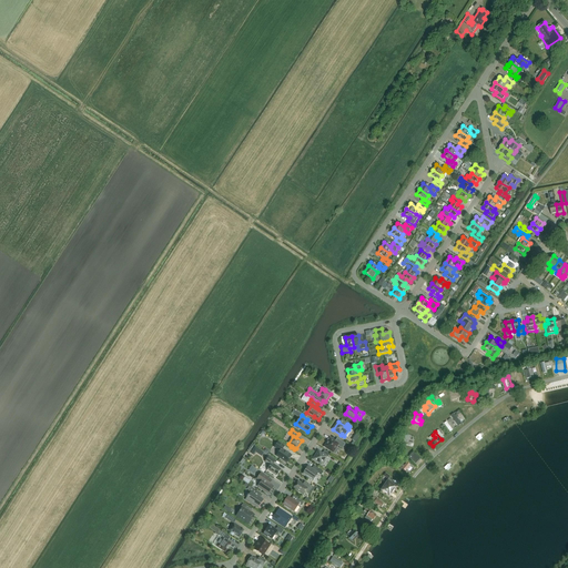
[(404,433),(403,436),(404,437),(403,444),(413,447),(415,443),(409,440),(411,435),(404,433)]
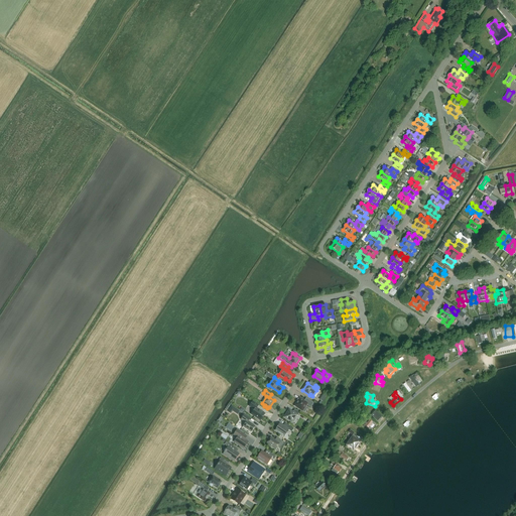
[(295,403),(294,406),(295,407),(302,411),(306,405),(310,407),(313,403),(305,398),(303,400),(299,398),(295,403)]
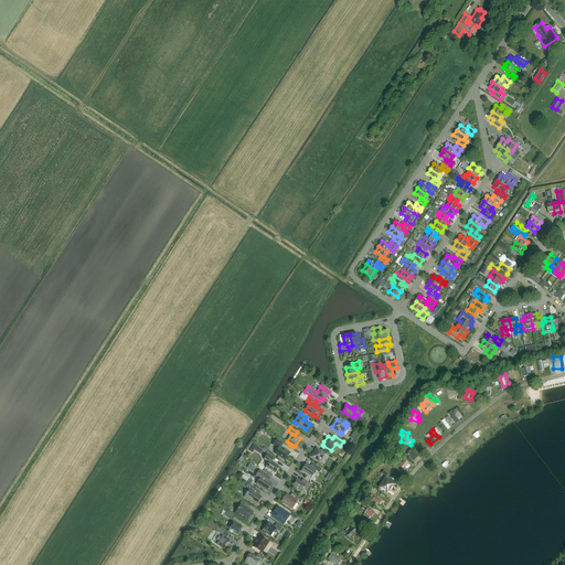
[(285,460),(290,454),(280,447),(283,444),(277,439),(273,445),(278,449),(275,454),(285,460)]
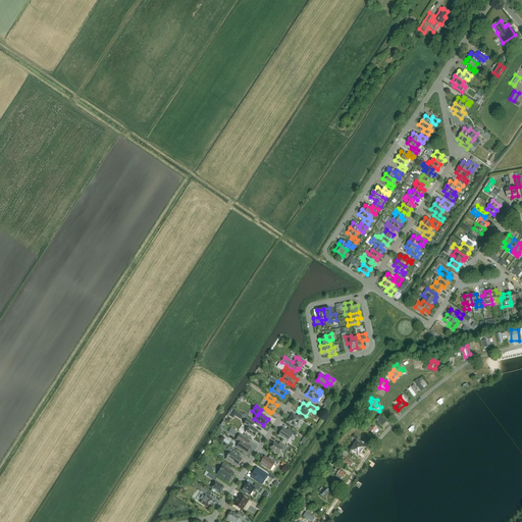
[(288,422),(295,427),(300,420),(301,421),(303,418),(298,414),(296,417),(293,415),(288,422)]
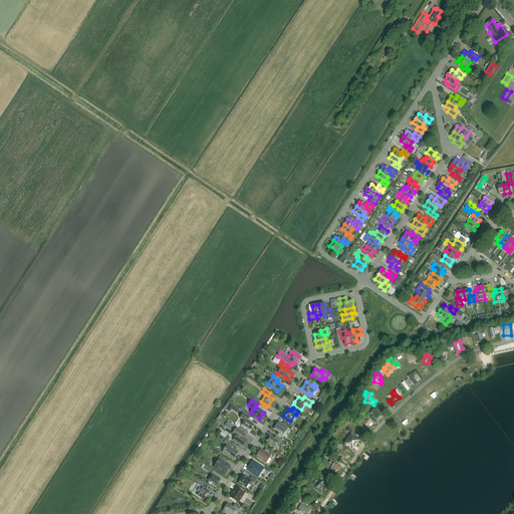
[(379,414),(373,409),(369,414),(374,419),(379,414)]
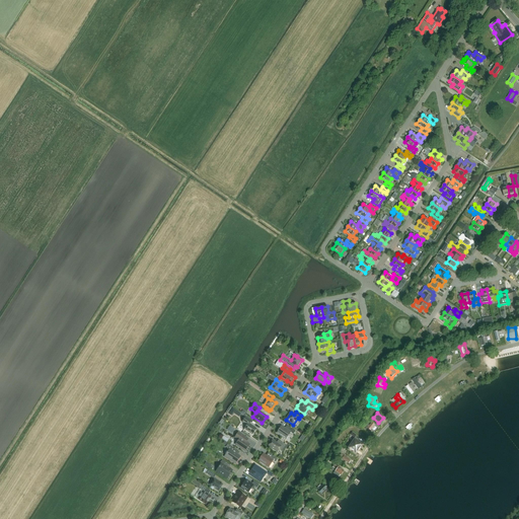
[(252,435),(256,429),(249,425),(251,422),(245,418),(242,422),(246,425),(244,429),(252,435)]
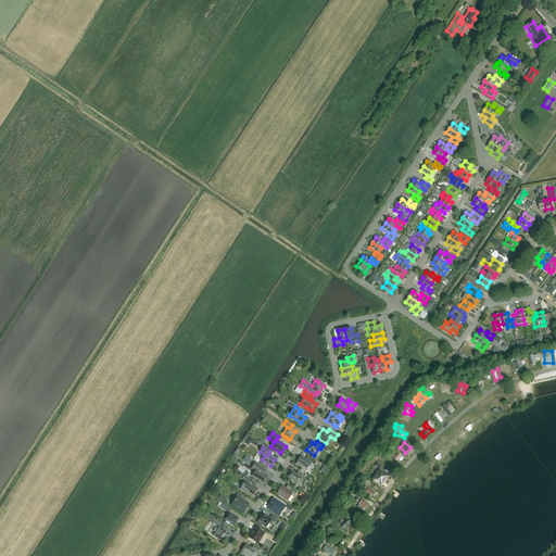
[(396,462),(402,455),(399,452),(395,456),(393,454),(390,459),(392,460),(393,459),(396,462)]
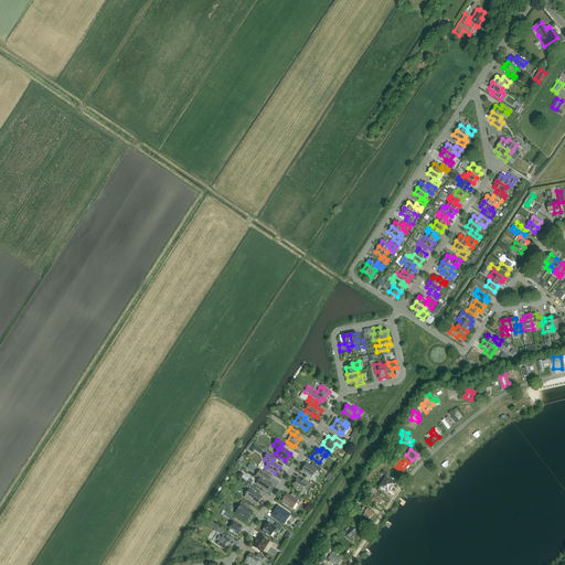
[(256,467),(251,464),(247,468),(249,470),(249,471),(253,472),(256,467)]
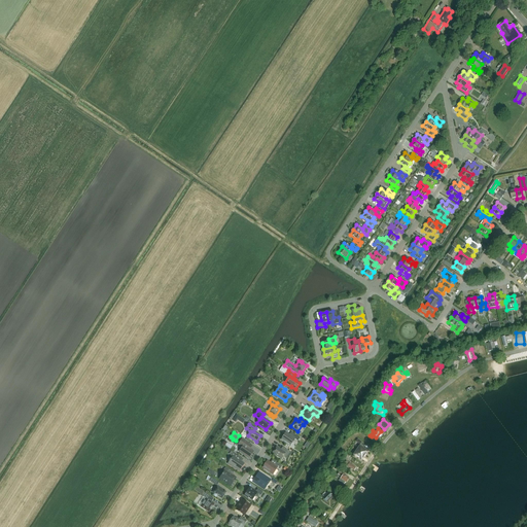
[(281,440),(289,446),(294,438),(297,441),(300,437),(293,433),(291,436),(286,432),(281,440)]
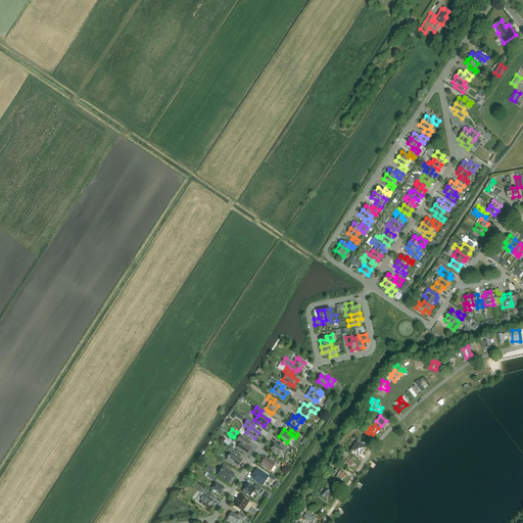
[(248,441),(240,436),(237,439),(238,440),(239,441),(237,443),(237,444),(239,445),(237,448),(247,455),(251,448),(247,445),(247,444),(248,441)]
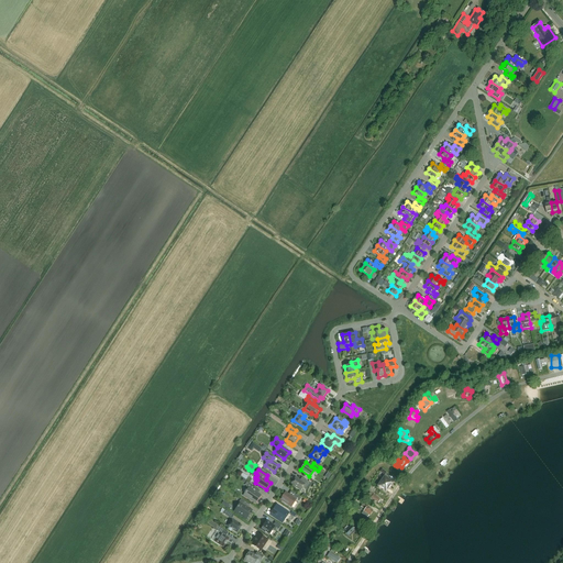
[(290,484),(300,490),(302,487),(306,489),(310,483),(304,478),(301,482),(296,477),(290,484)]
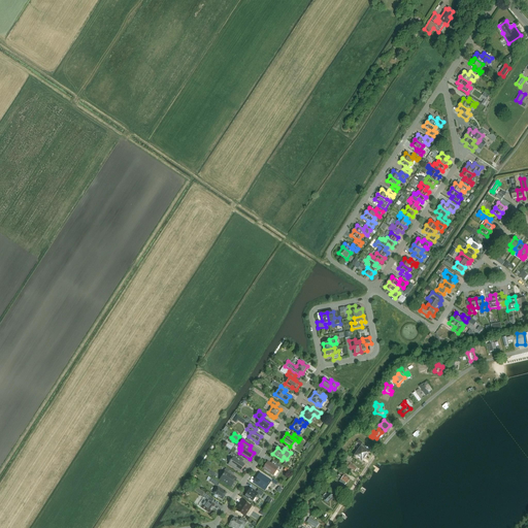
[(361,459),(366,453),(360,449),(355,455),(361,459)]
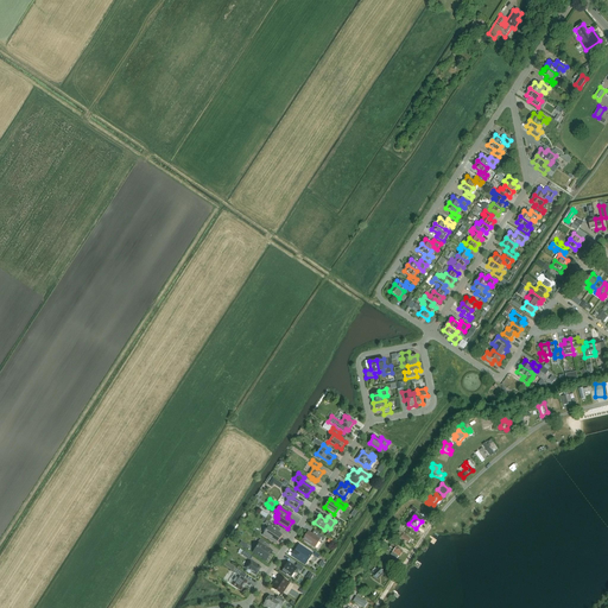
[(268,521),(268,523),(266,521),(265,524),(268,527),(263,536),(276,544),(282,536),(273,530),(276,526),(268,521)]
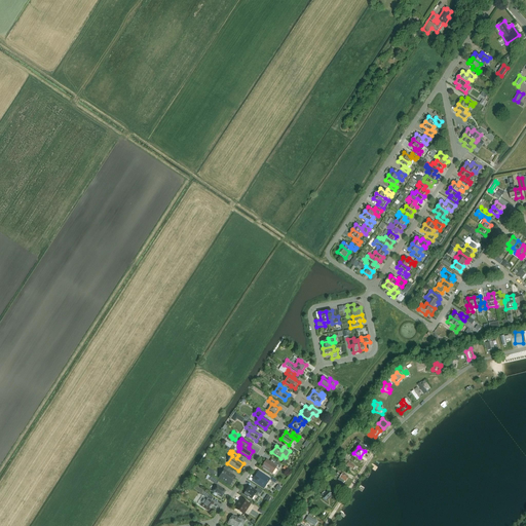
[(266,460),(262,466),(272,474),(276,466),(279,468),(282,465),(276,461),(274,464),(266,460)]
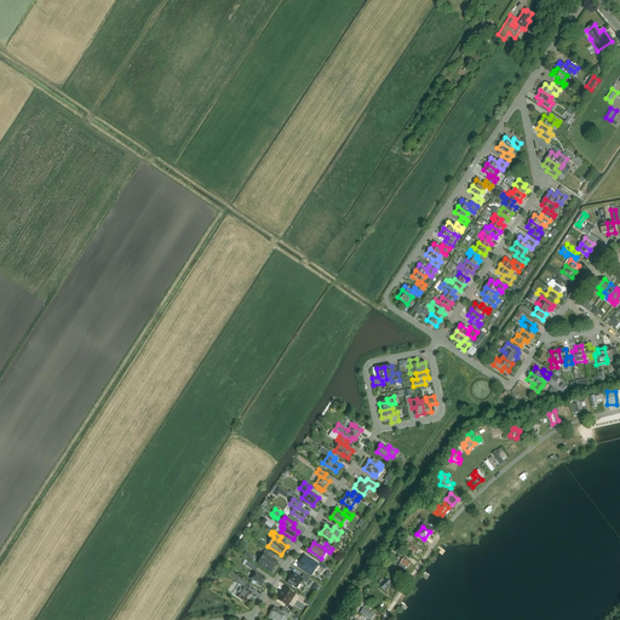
[(419,550),(411,545),(408,543),(405,546),(417,555),(419,550)]
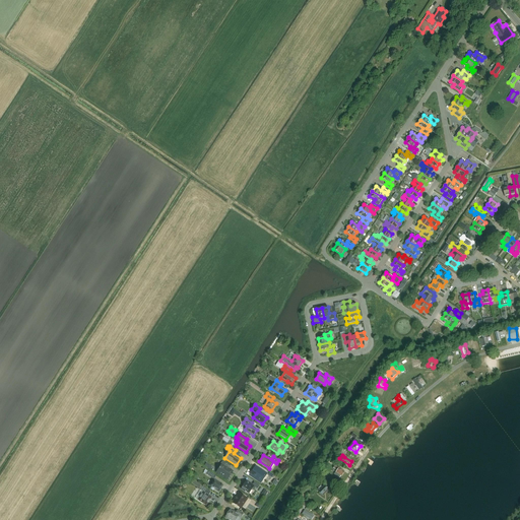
[(229,465),(222,461),(220,464),(221,465),(216,472),(220,475),(223,477),(223,476),(228,479),(233,472),(226,468),(229,465)]
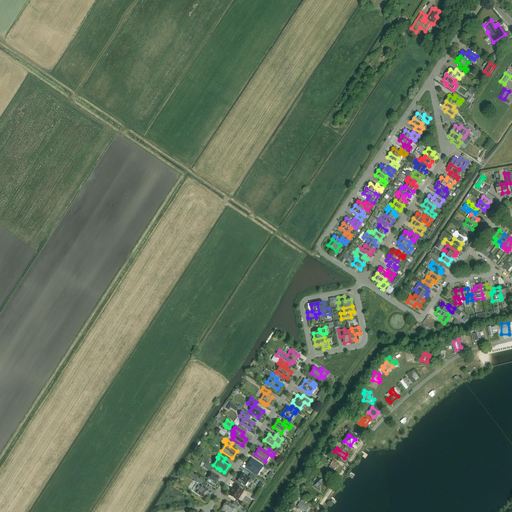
[(340,464),(333,460),(330,458),(328,461),(331,463),(329,467),(334,471),(335,469),(336,469),(340,464)]
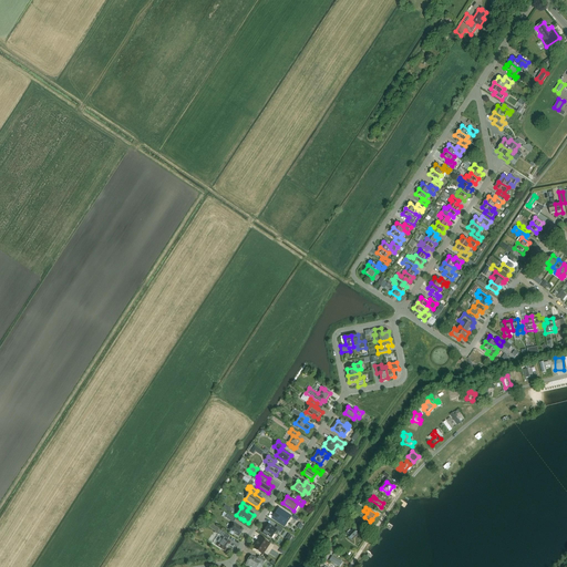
[(276,516),(274,519),(285,527),(291,517),(279,508),(275,515),(276,516)]
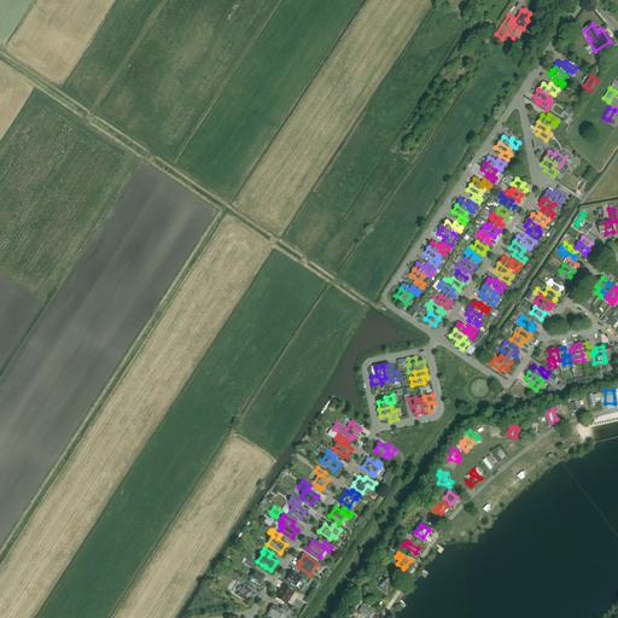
[(254,570),(255,570),(257,566),(248,560),(245,564),(254,570)]
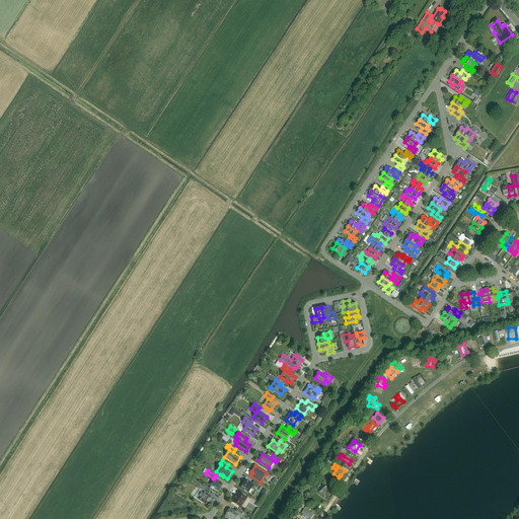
[(211,487),(210,488),(213,490),(214,489),(218,492),(223,485),(214,478),(213,478),(209,485),(211,487)]
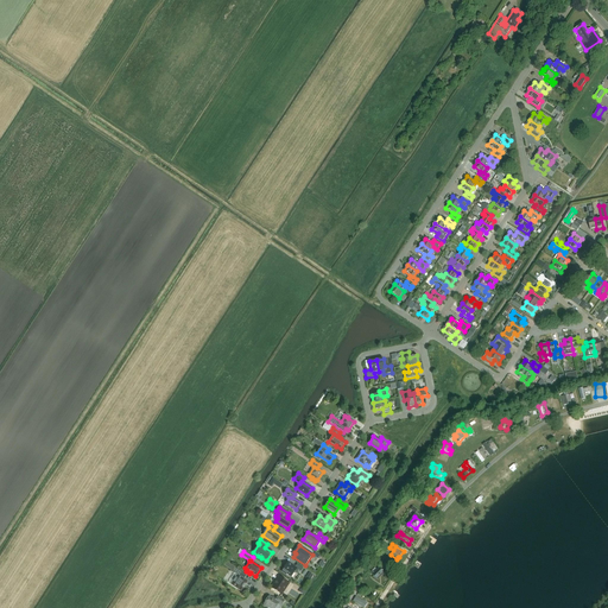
[(287,562),(282,571),(286,575),(286,574),(291,577),(295,572),(296,574),(298,570),(301,572),(303,568),(297,564),(295,567),(287,562)]
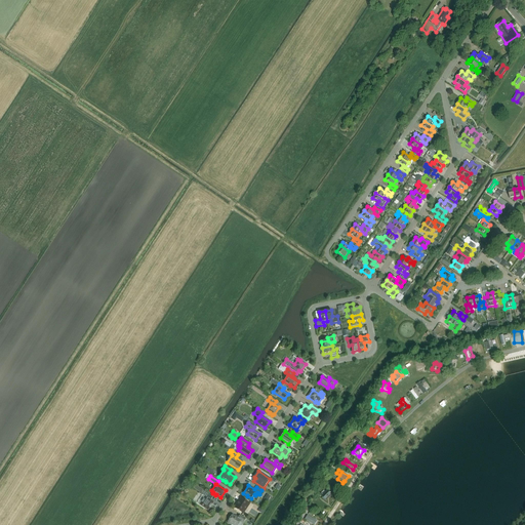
[(205,496),(200,505),(208,511),(213,502),(210,500),(212,497),(203,490),(201,494),(205,496)]
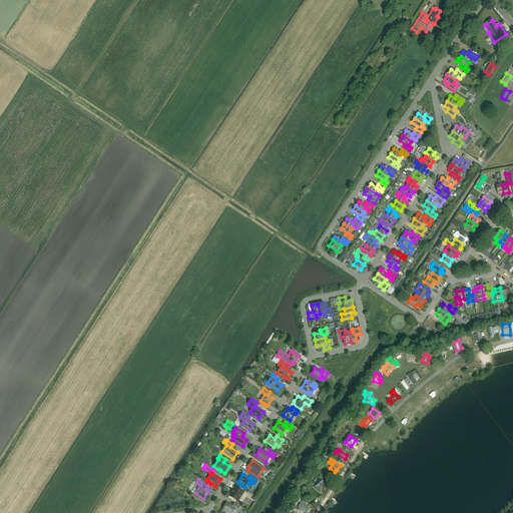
[(313,484),(314,485),(318,489),(319,490),(324,485),(324,484),(324,483),(320,479),(318,481),(317,480),(313,484)]
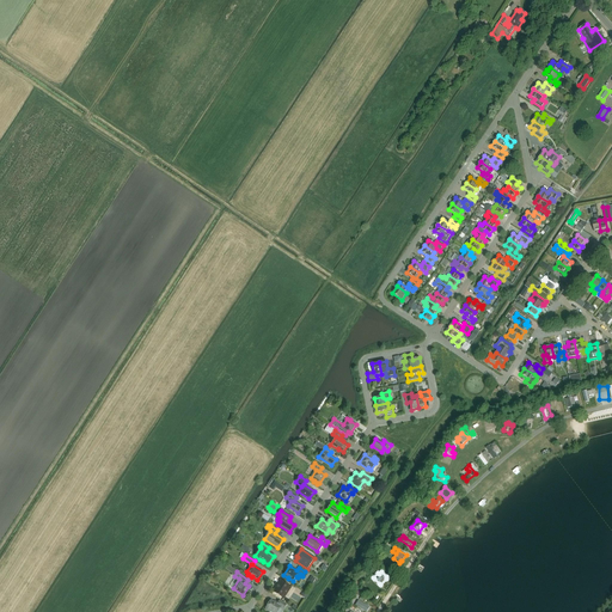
[(283,599),(291,587),(281,580),(273,592),(283,599)]
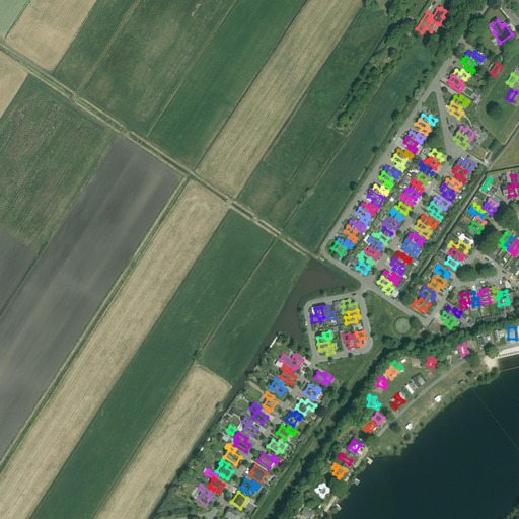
[(225,516),(230,518),(234,518),(237,515),(240,517),(242,513),(237,509),(235,513),(229,509),(224,517),(225,516)]
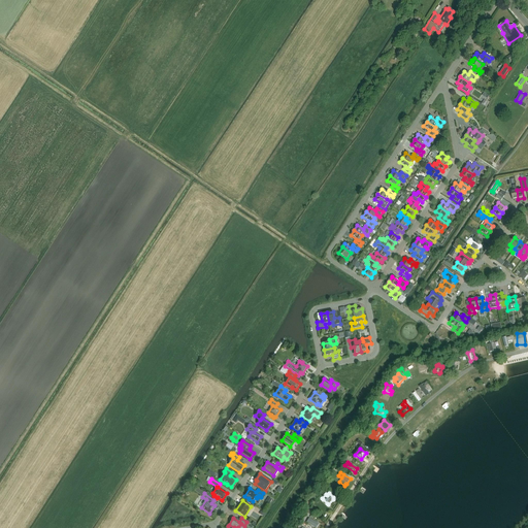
[(315,527),(316,527),(319,524),(309,518),(306,523),(315,527)]
